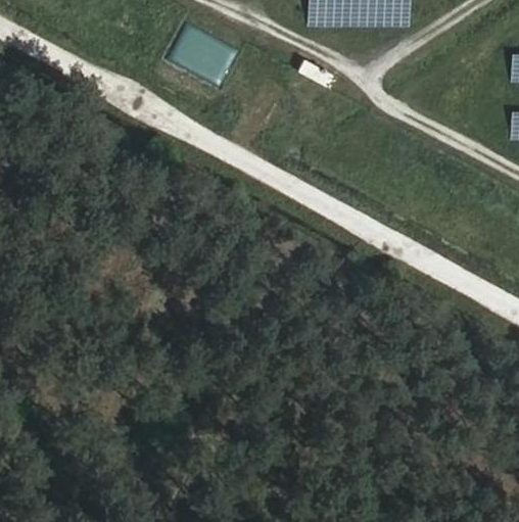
[(308,0),(309,28),(412,28),(411,0),(308,0)]
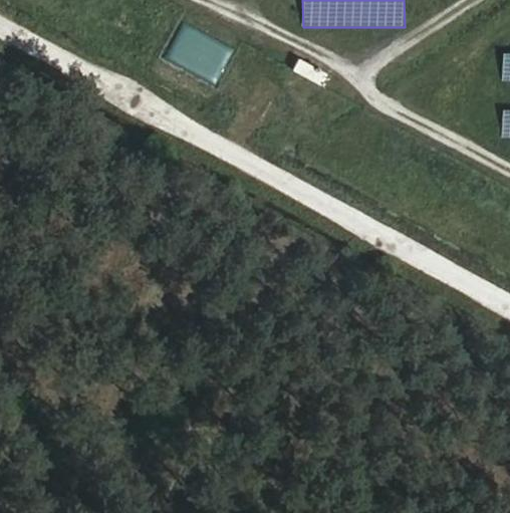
[(169,60),(222,84),(239,47),(186,24),(169,60)]
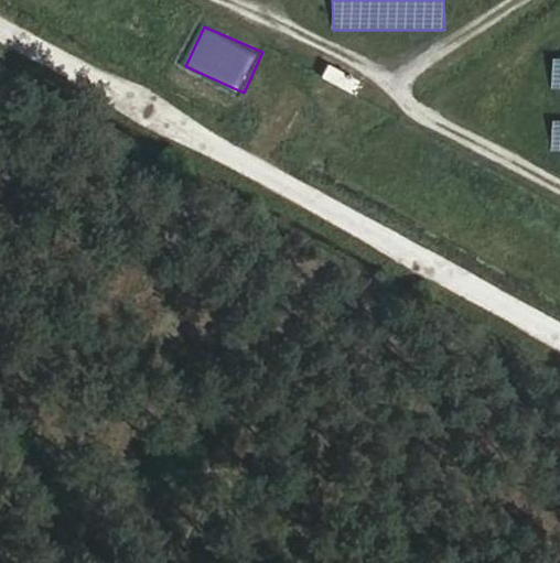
[(353,94),(361,79),(326,62),(319,77),(353,94)]
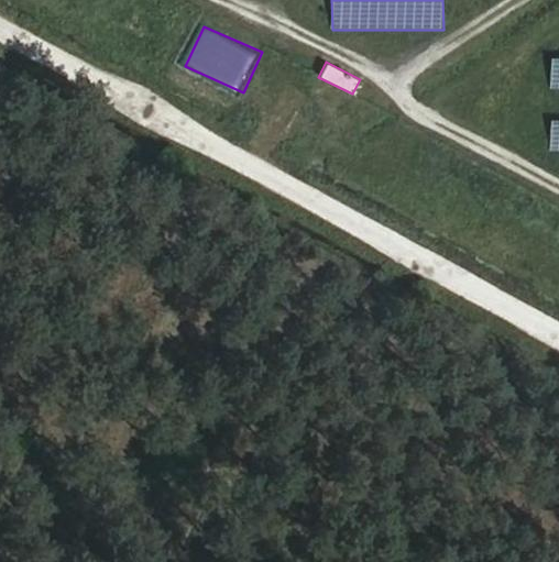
All buildings are outlined.
